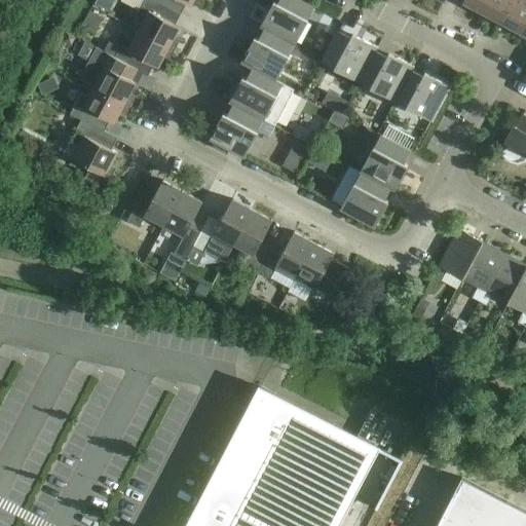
[(143,22),(138,31),(175,50),(178,44),(176,43),(174,38),(180,28),(176,25),(181,14),(153,0),(145,0),(136,17),(143,22)]
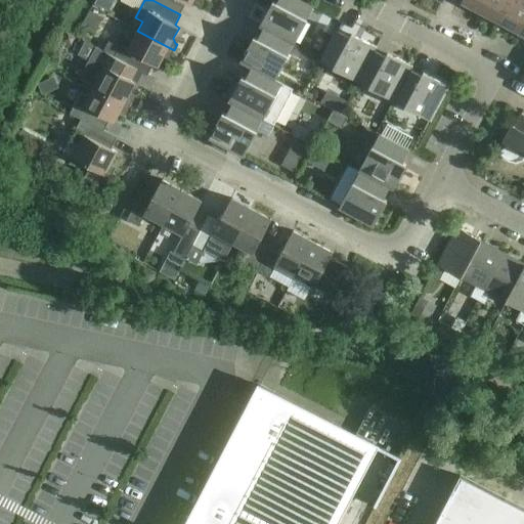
[(153,0),(180,14),(186,4),(190,6),(193,0),(153,0)]
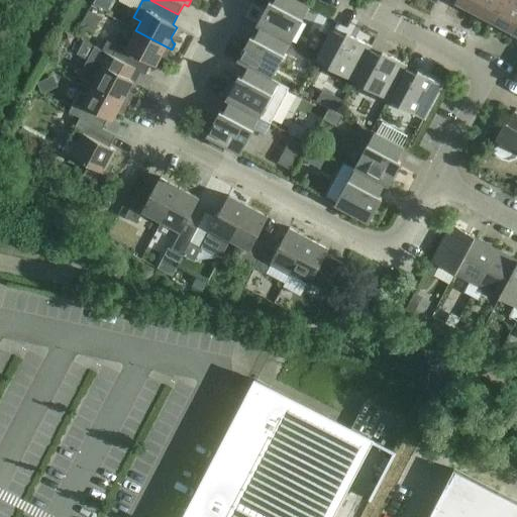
[(270,1),(265,10),(256,26),(260,28),(289,44),(290,44),(299,25),(309,7),(294,0),(275,0),(274,3),(270,1)]
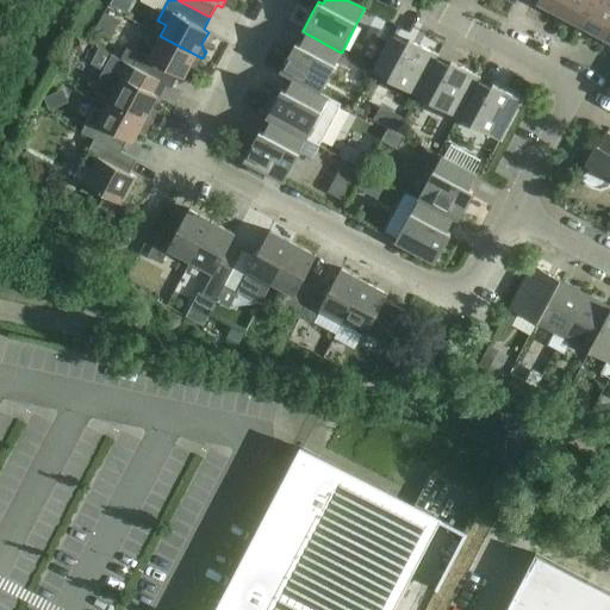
[(537,0),(536,4),(558,16),(565,0),(537,0)]
